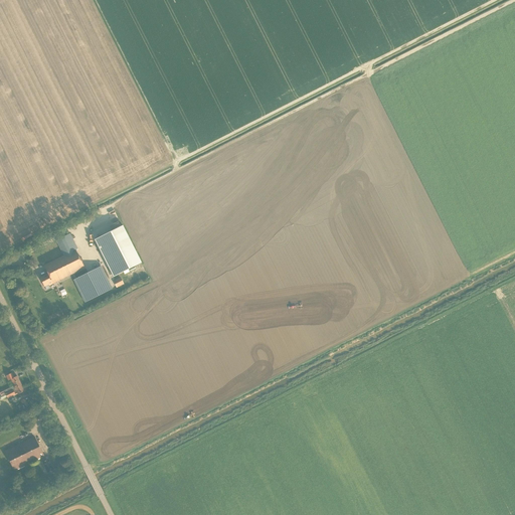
[(125,275),(129,273),(130,273),(128,270),(142,264),(123,226),(95,240),(114,278),(124,273),(125,275)]
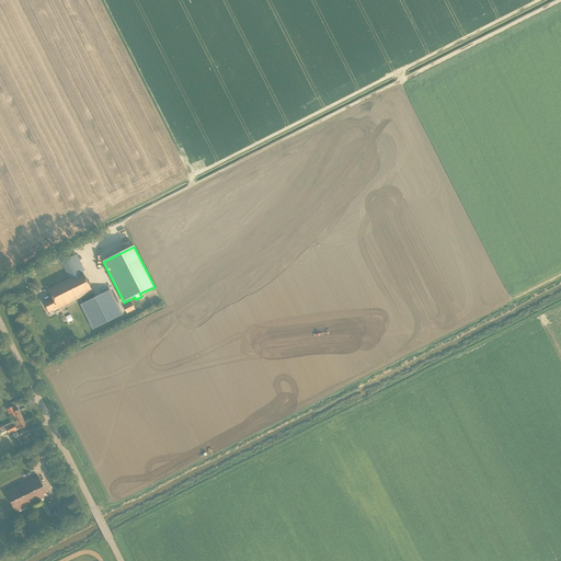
[(70,279),(49,289),(54,299),(45,304),(49,312),(54,310),(54,311),(92,293),(82,272),(84,271),(77,255),(61,262),(70,279)]
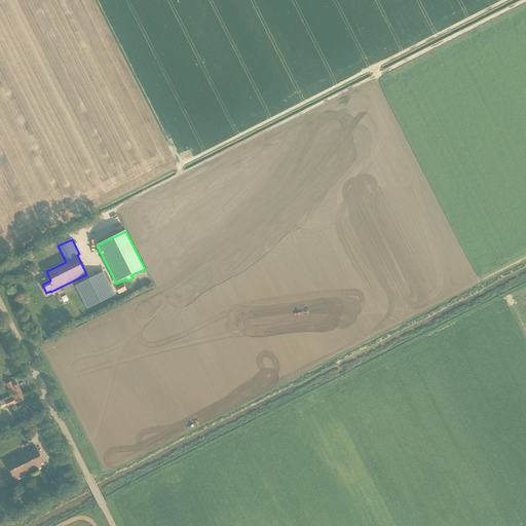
[(76,286),(87,308),(114,296),(103,272),(76,286)]
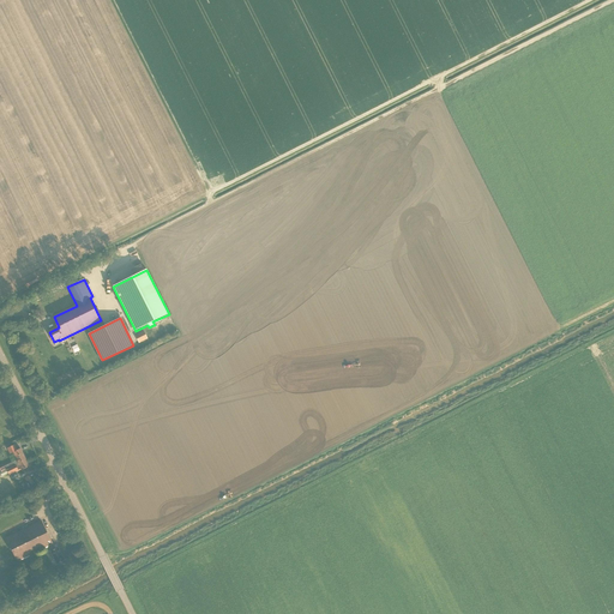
[(136,335),(139,343),(148,339),(144,331),(136,335)]
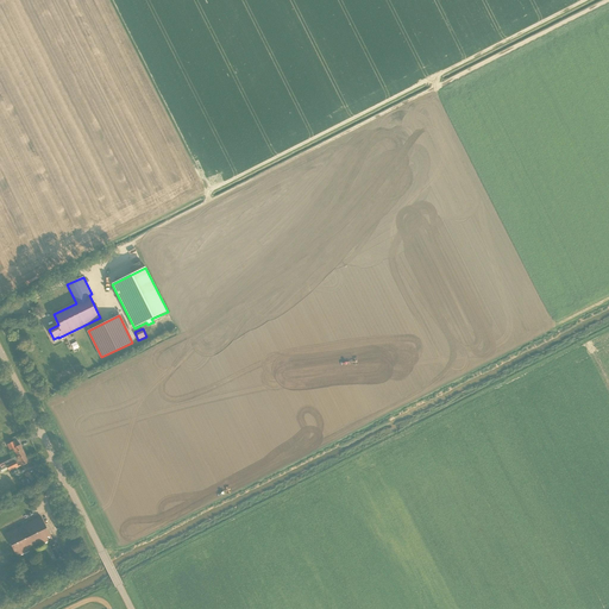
[(17,457),(5,463),(7,468),(26,458),(22,446),(17,449),(14,443),(8,446),(10,450),(13,449),(14,451),(16,453),(14,453),(17,457)]
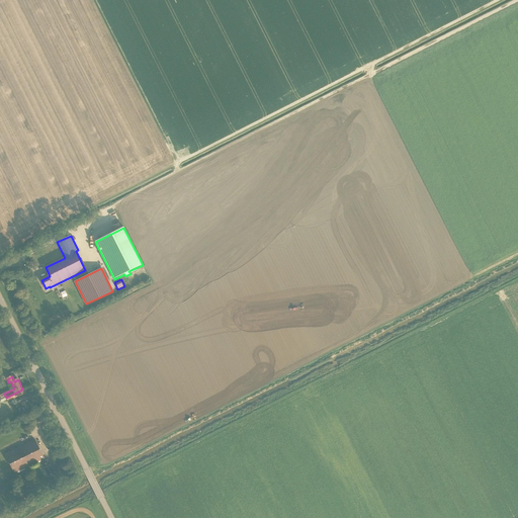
[(22,390),(6,398),(8,401),(9,404),(14,401),(13,399),(18,397),(24,394),(22,390)]
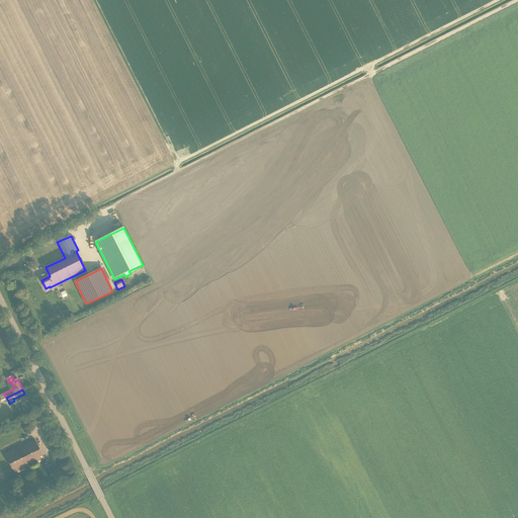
[(49,461),(47,462),(34,439),(5,454),(15,475),(41,461),(42,464),(48,477),(54,472),(49,461)]
